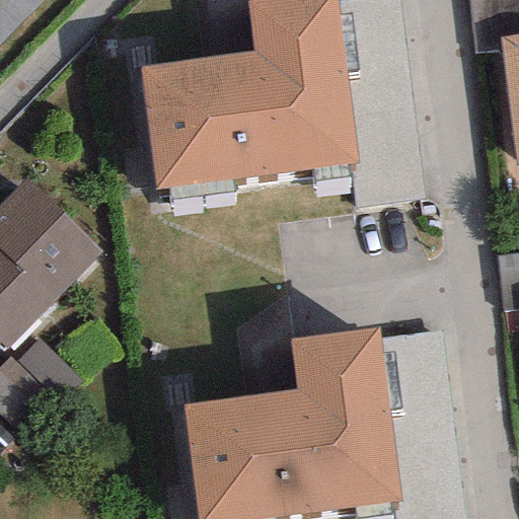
[(0,0),(0,52),(1,54),(54,0),(0,0)]
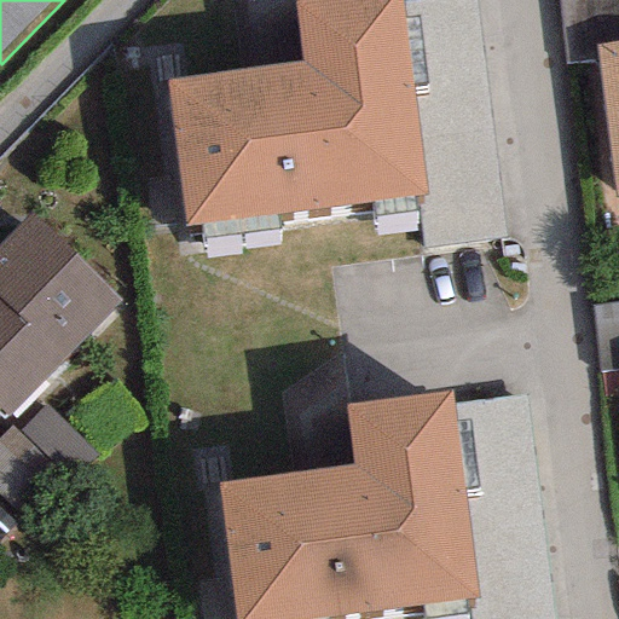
[(301,62),(165,80),(185,226),(415,196),(426,194),(401,3),(401,0),(314,0),(294,3),(301,62)]
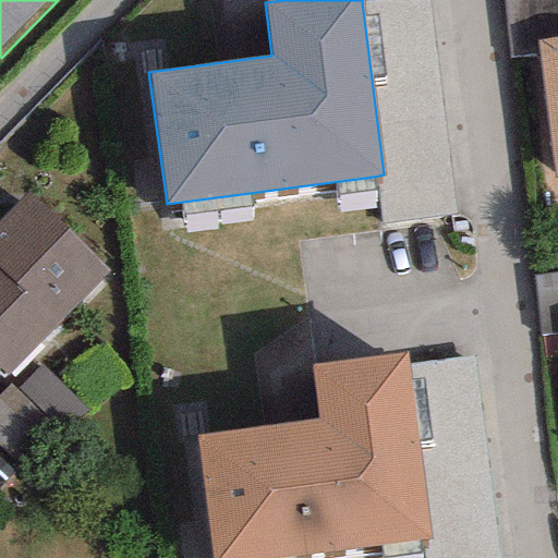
[(374,177),(381,226),(456,215),(426,0),(386,0),(362,2),(384,174),(374,177)]
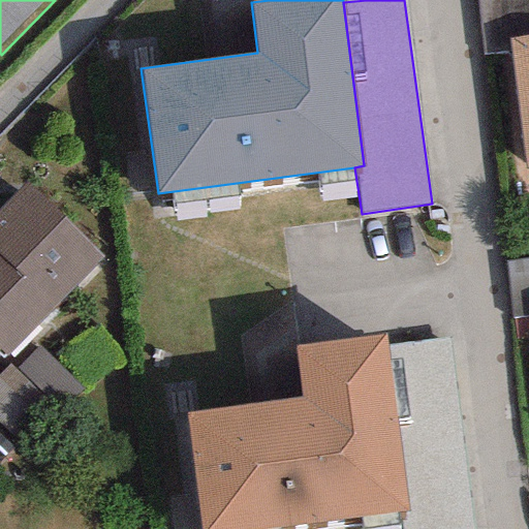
[(528,0),(475,0),(484,56),(509,53),(507,38),(528,35),(528,0)]
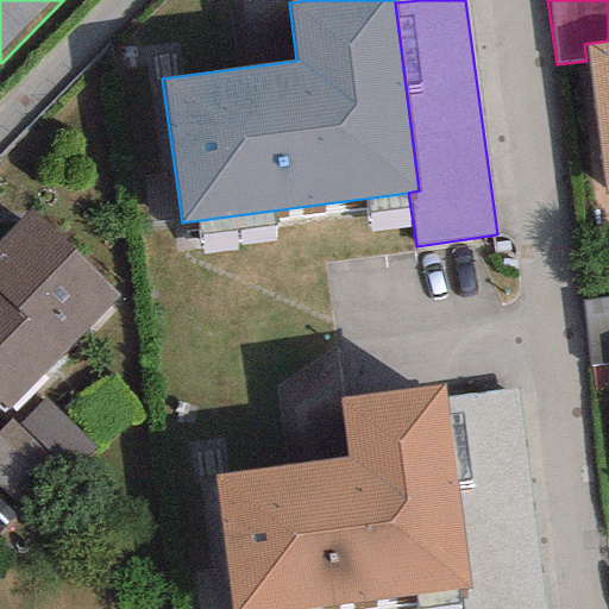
[(586,61),(604,194),(608,193),(608,41),(584,44),(586,61)]
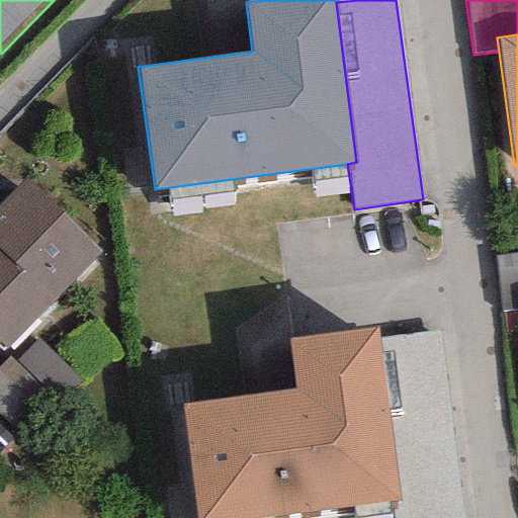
[(0,344),(4,349),(99,252),(24,179),(0,203),(0,344)]
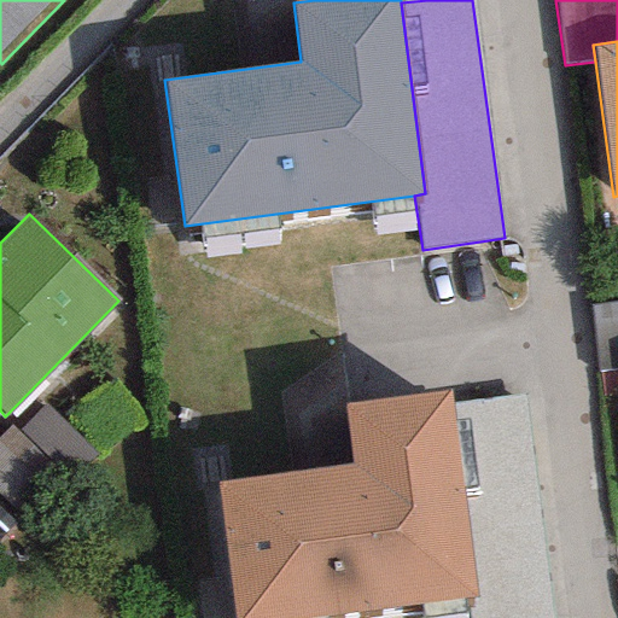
[(617,303),(590,308),(599,373),(617,371),(617,303)]
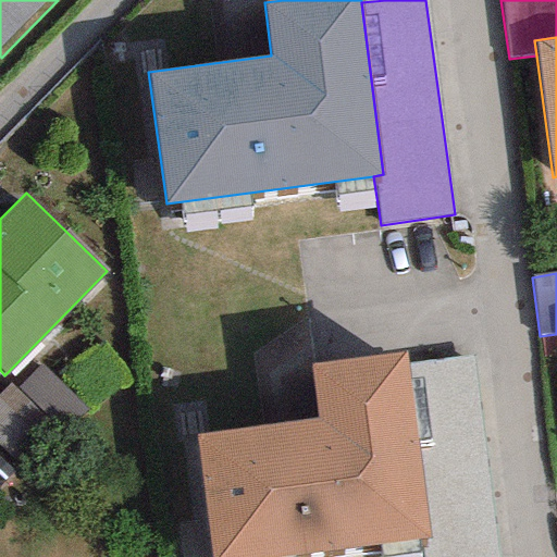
[(316,419),(196,435),(210,556),(287,556),(419,541),(430,540),(406,364),(405,353),(309,364),(316,419)]
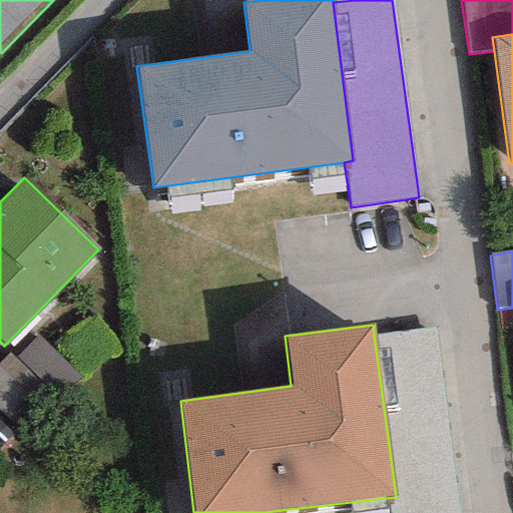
[(386,498),(387,512),(459,512),(435,327),(374,336),(396,497),(386,498)]
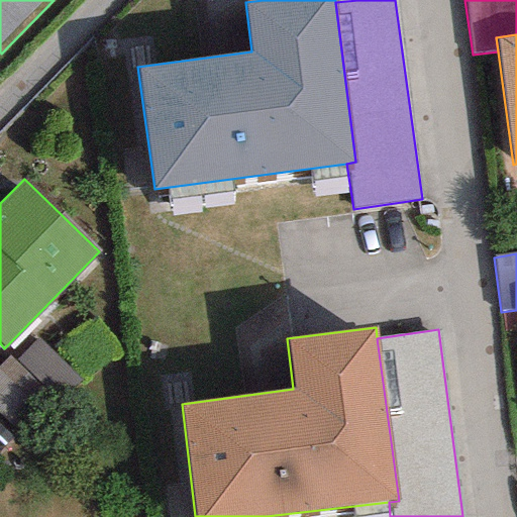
[(59,404),(80,383),(37,339),(16,360),(59,404)]
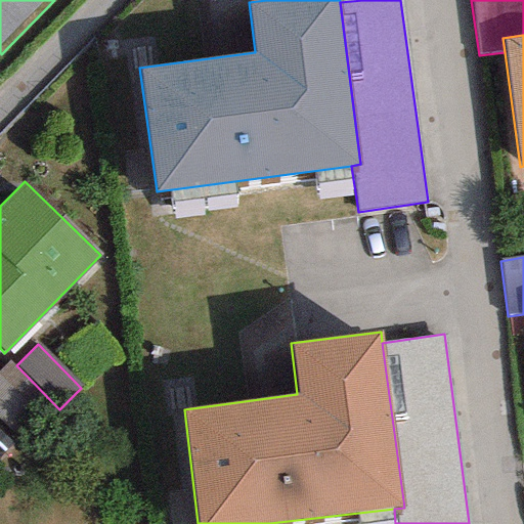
[(0,423),(14,437),(50,401),(8,360),(0,367),(0,423)]
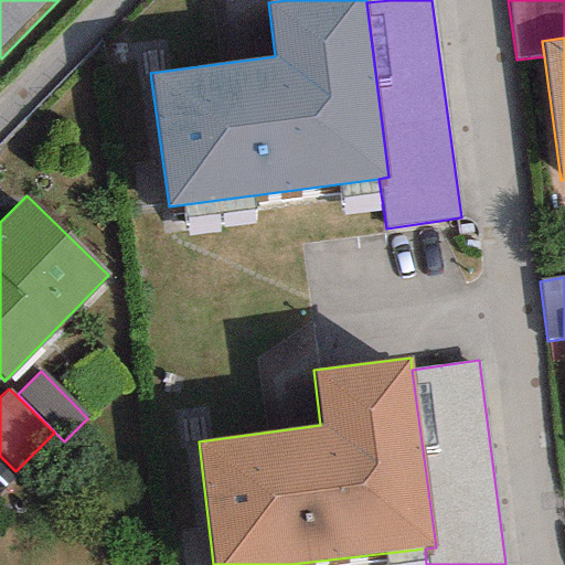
All buildings are outlined.
